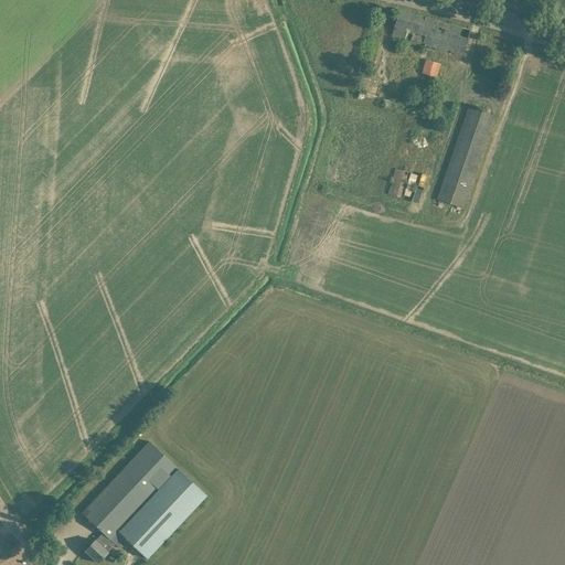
[(411,42),(464,54),(470,27),(398,10),(393,38),(404,41),(406,30),(413,32),(411,42)]
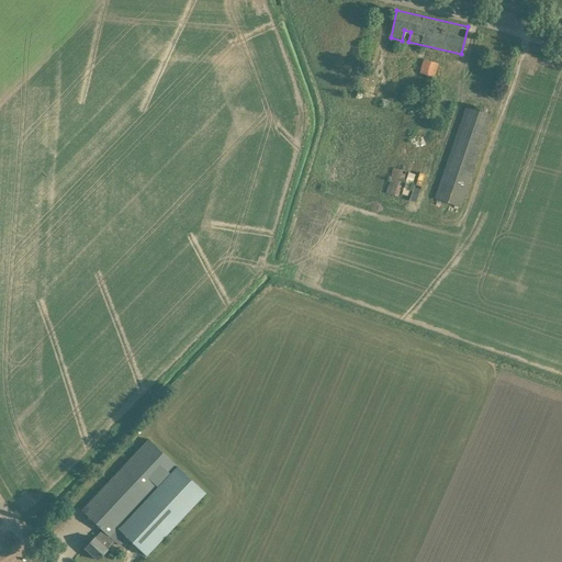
[(419,72),(435,77),(439,63),(423,58),(419,72)]
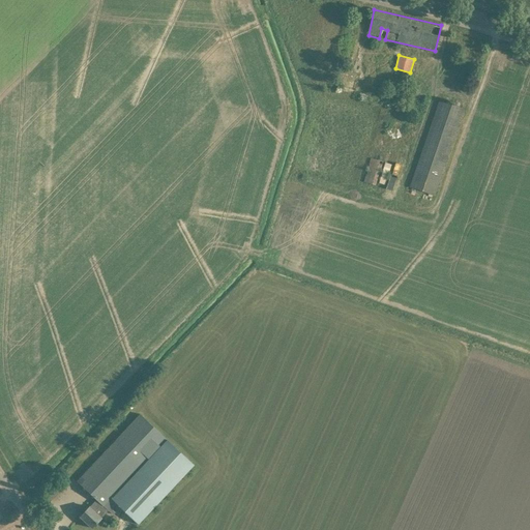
[(437,195),(462,107),(437,99),(411,187),(437,195)]
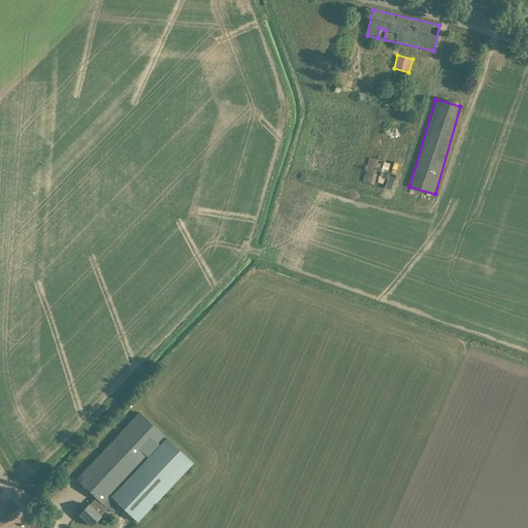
[(373,184),(382,161),(370,157),(362,180),(373,184)]
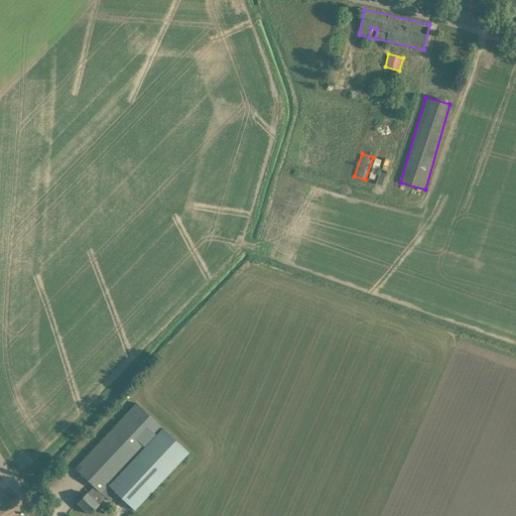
[(109,501),(113,497),(116,493),(129,505),(135,511),(188,454),(166,432),(162,428),(136,403),(112,429),(83,462),(76,469),(94,486),(88,494),(87,493),(78,503),(90,514),(106,497),(109,501)]
